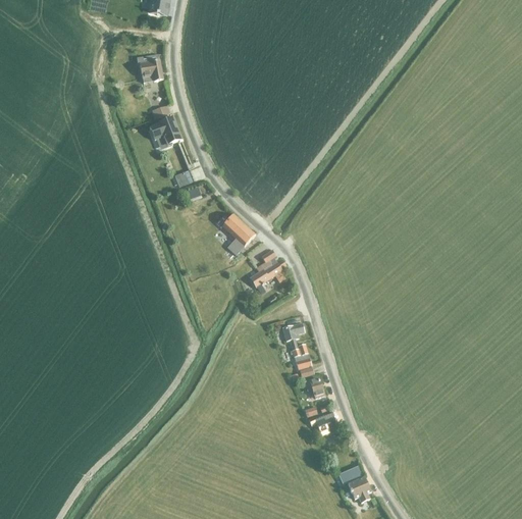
[(151,2),(150,11),(156,12),(156,13),(159,13),(165,14),(166,9),(168,9),(169,4),(167,4),(168,0),(151,0),(151,2)]
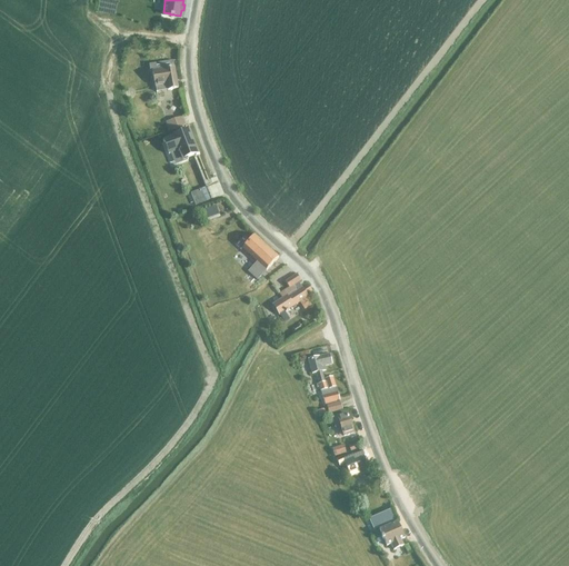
[(162,60),(149,62),(150,69),(152,68),(156,89),(178,86),(177,80),(177,77),(175,65),(173,65),(172,58),(162,60)]
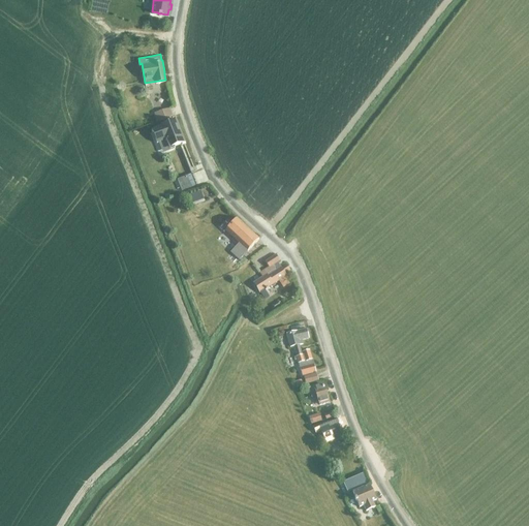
[(156,119),(164,117),(173,114),(169,105),(153,112),(156,119)]
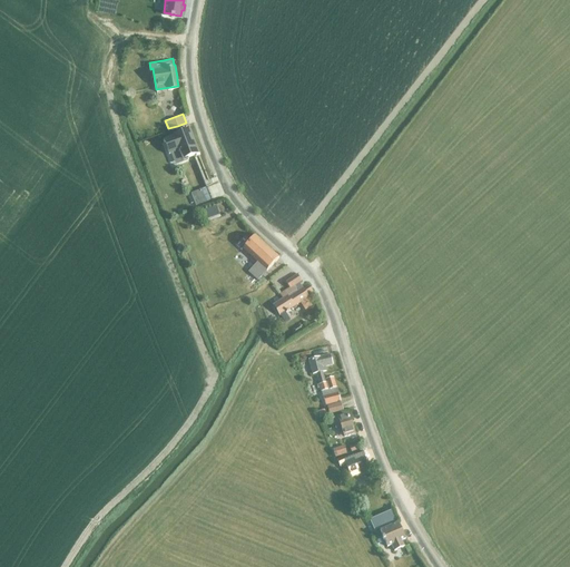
[(164,138),(163,138),(164,139),(165,139),(169,150),(168,152),(168,153),(170,152),(178,148),(183,158),(187,156),(199,152),(189,127),(170,134),(172,135),(164,138)]
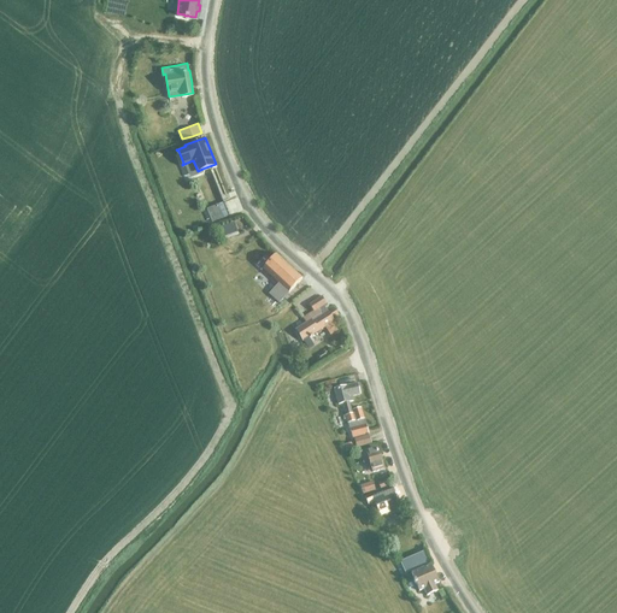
[(233,219),(219,225),(224,237),(238,231),(233,219)]
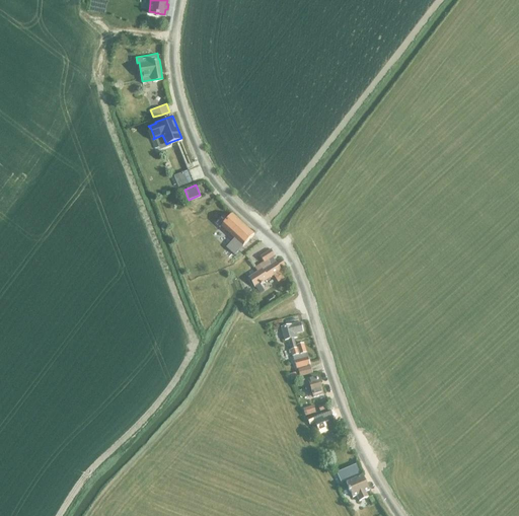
[(232,212),(221,224),(234,236),(226,245),(234,253),(253,232),(232,212)]
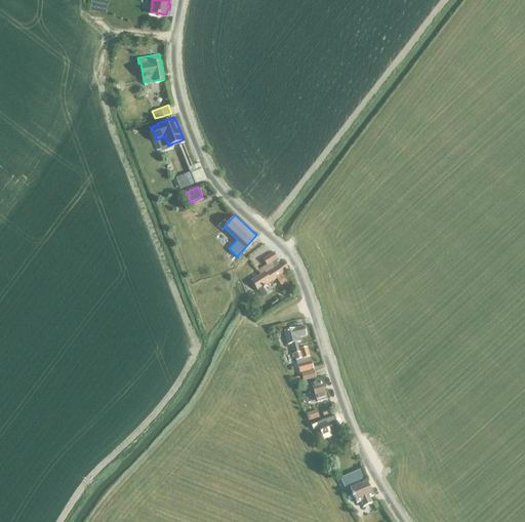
[(251,252),(258,245),(253,240),(246,247),(251,252)]
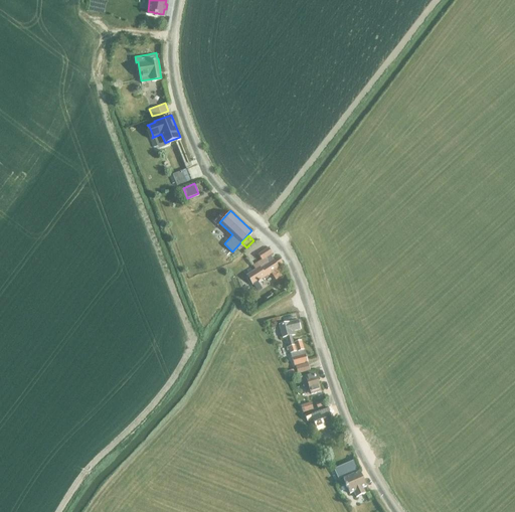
[(268,260),(245,274),(252,284),(271,272),(275,279),(282,274),(277,268),(279,266),(278,265),(282,262),(278,254),(274,258),(270,252),(272,251),(269,245),(258,252),(261,259),(266,256),(268,260)]
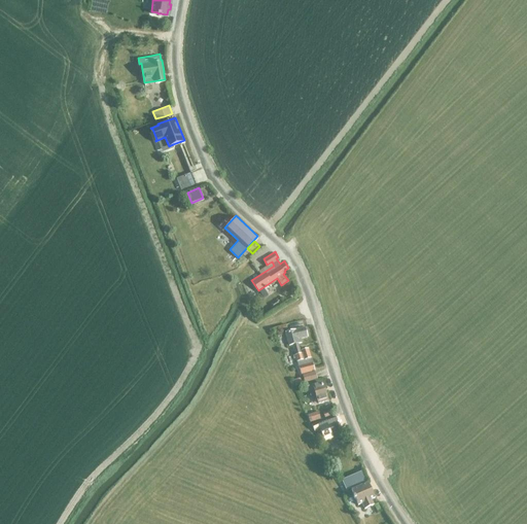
[(305,325),(294,327),(285,330),(289,344),(292,343),(295,353),(294,353),(296,358),(301,372),(314,368),(308,346),(301,348),(302,351),(300,351),(297,341),(302,340),(301,336),(308,335),(305,325)]
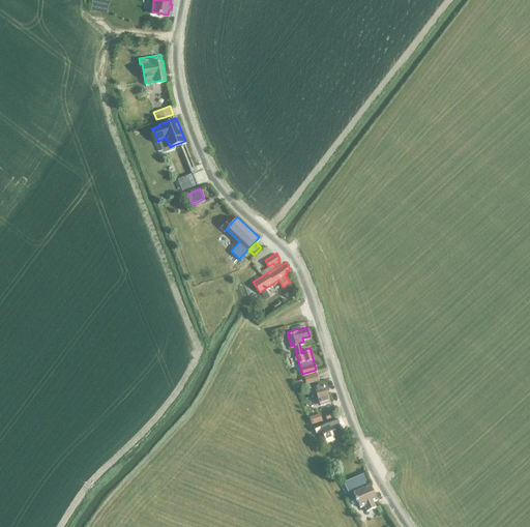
[(314,384),(307,386),(312,397),(317,394),(320,404),(329,401),(323,381),(314,384)]
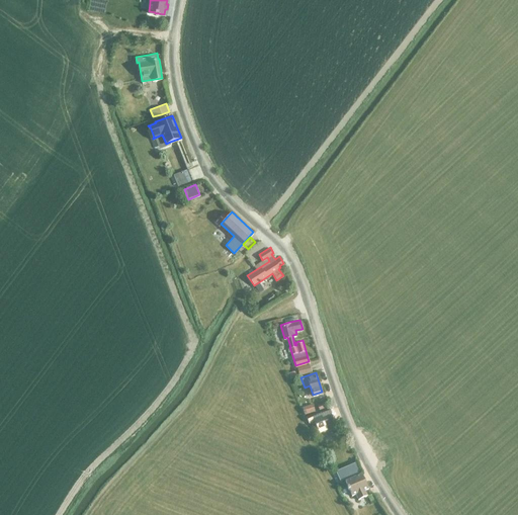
[(312,403),(301,406),(305,413),(314,410),(312,403)]
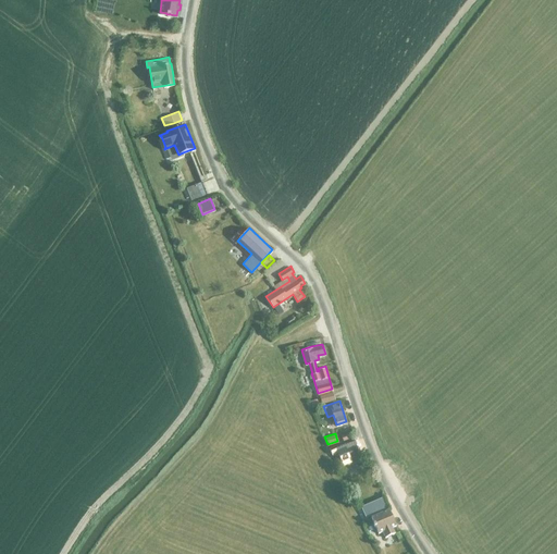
[(353,435),(329,446),(332,454),(337,451),(343,465),(351,462),(349,457),(360,452),(353,435)]
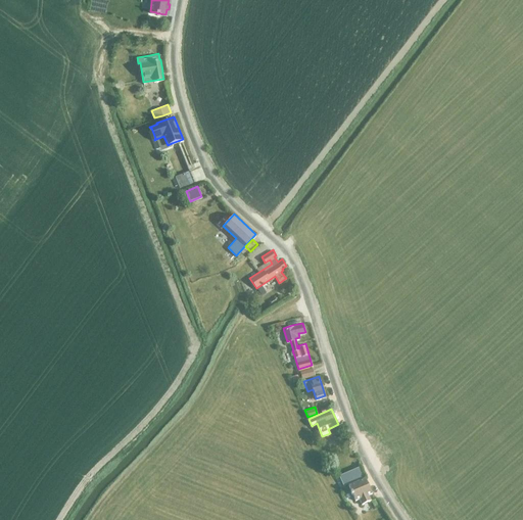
[(358,466),(339,475),(344,485),(363,477),(358,466)]
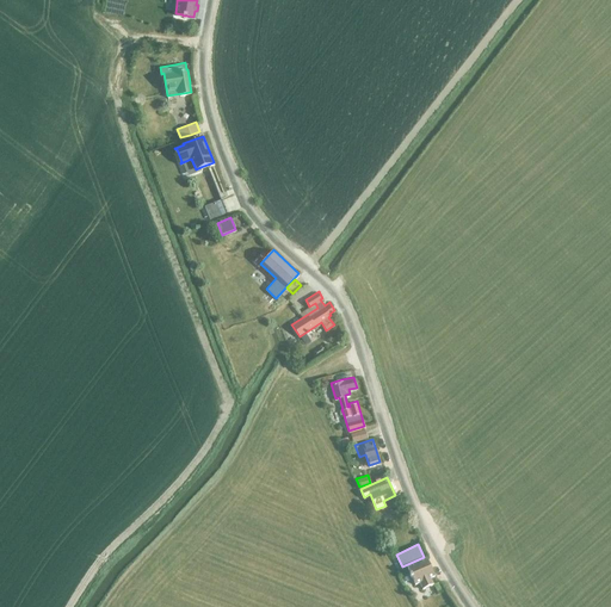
[(430,576),(434,574),(426,556),(407,565),(415,583),(419,581),(423,587),(433,582),(430,576)]
